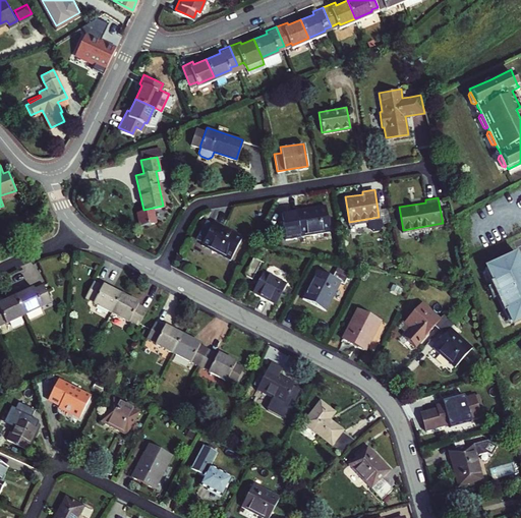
[(297,219),(283,221),(286,235),(330,228),(326,204),(296,209),(297,219)]
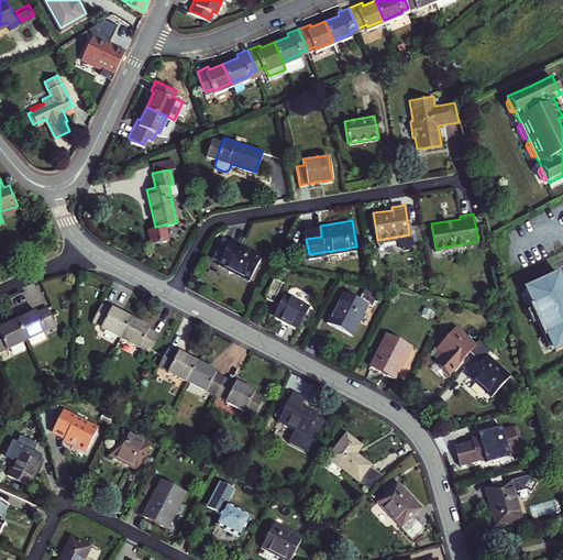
[(230,237),(229,239),(222,235),(212,254),(220,259),(218,261),(249,277),(262,253),(230,237)]
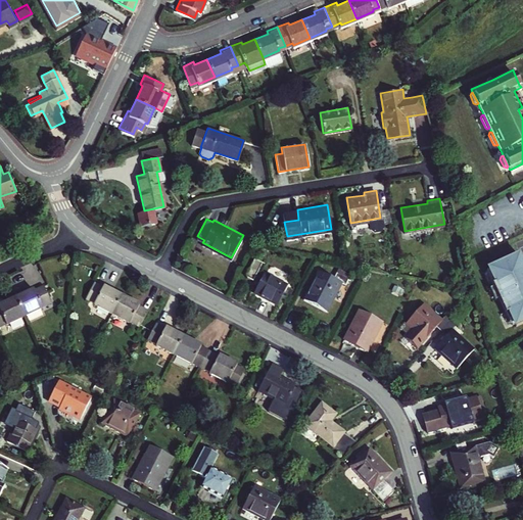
[(522,265),(517,251),(487,264),(493,279),(489,281),(491,284),(501,306),(503,310),(506,309),(513,323),(522,318),(522,275),(521,272),(522,271),(522,265)]
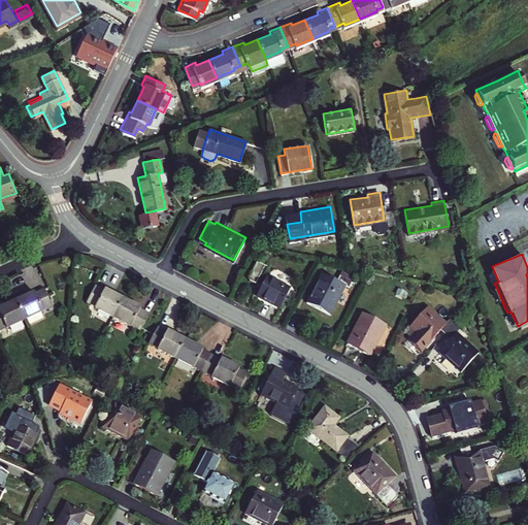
[(257,259),(248,276),(254,280),(257,273),(259,274),(264,262),(257,259)]
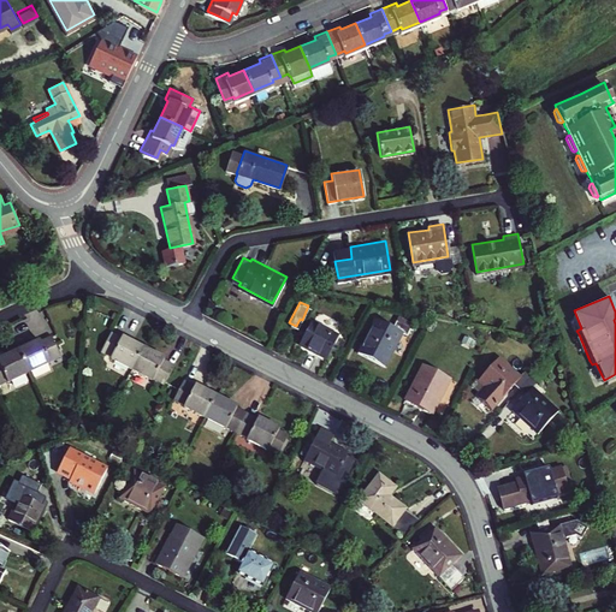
[(397,318),(394,325),(375,315),(357,350),(384,364),(402,330),(407,332),(412,325),(397,318)]
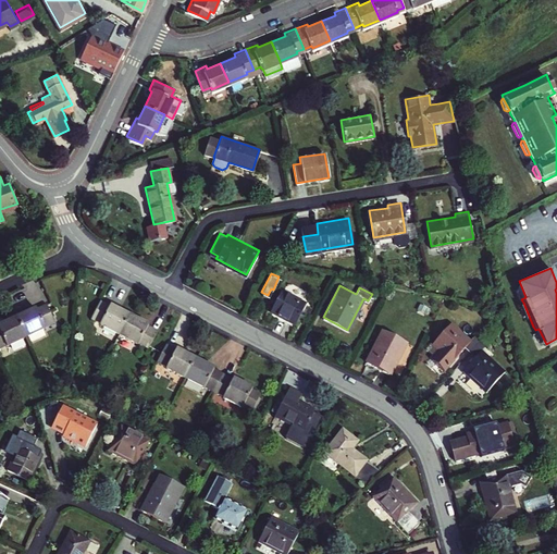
[(306,302),(282,288),(271,309),(295,322),(306,302)]
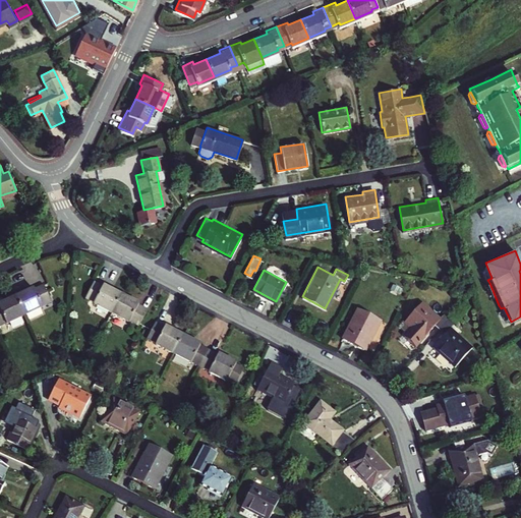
[(85,295),(95,299),(94,300),(112,310),(121,292),(103,283),(103,284),(94,280),(85,295)]
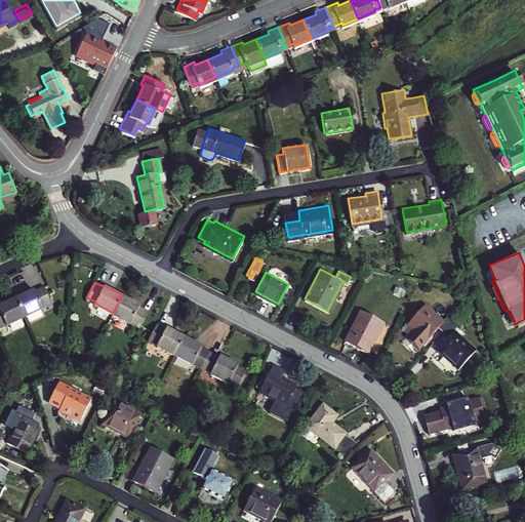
[(33,288),(14,296),(24,316),(42,307),(41,306),(50,300),(43,285),(34,289),(33,288)]
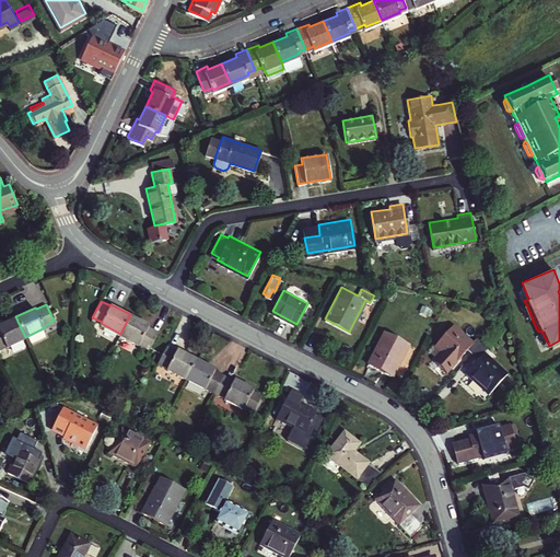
[(536,328),(526,304),(523,305),(534,329),(536,328)]
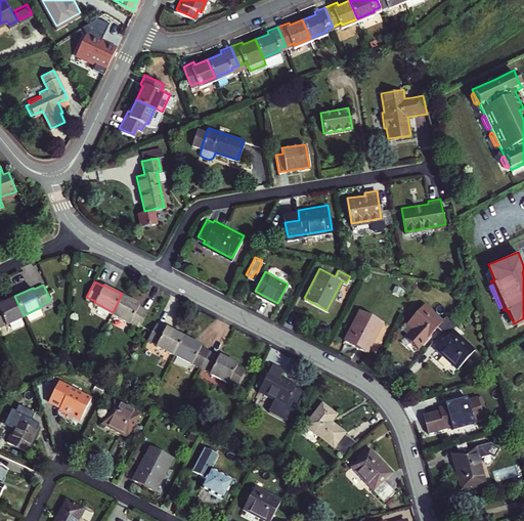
[(122,294),(113,312),(130,321),(131,320),(140,324),(147,309),(139,305),(139,303),(122,294)]
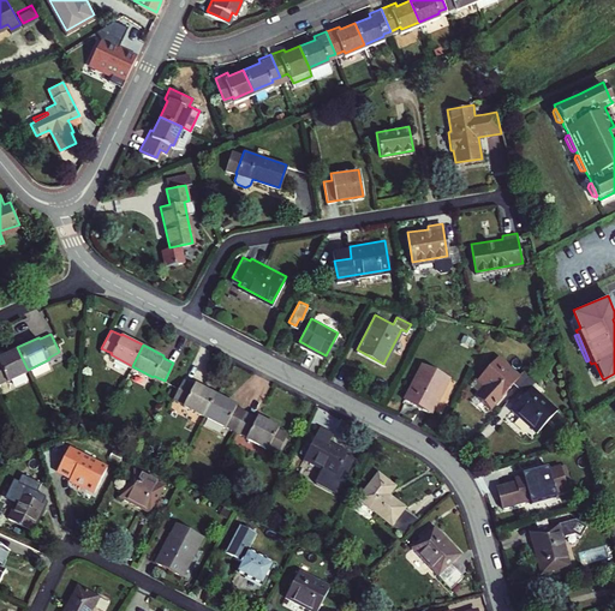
[(28,370),(17,347),(0,355),(0,381),(6,378),(6,379),(28,370)]
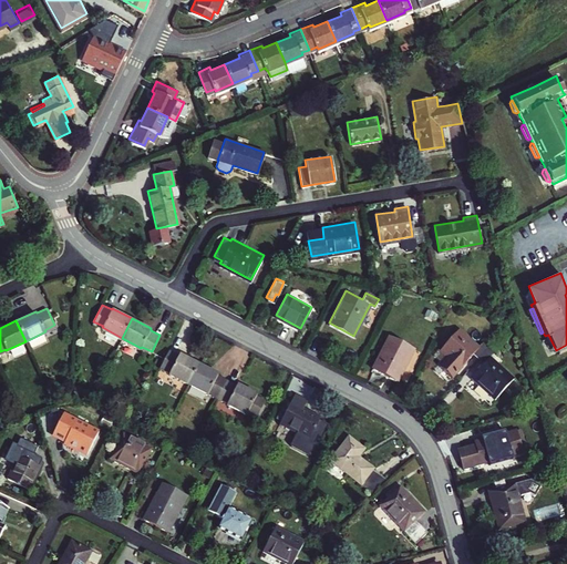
[(478,344),(460,326),(440,348),(447,355),(439,365),(451,375),(472,351),(478,356),(488,345),(483,339),(478,344)]
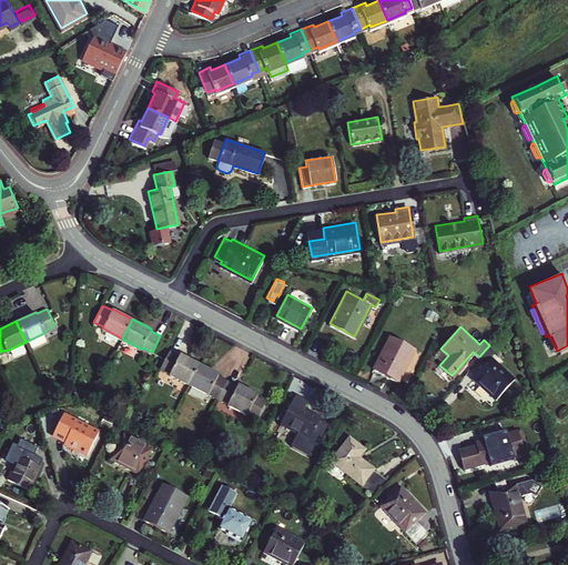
[(489,345),(479,356),(485,362),(472,376),(496,397),(515,376),(492,355),(507,338),(501,333),(489,345)]
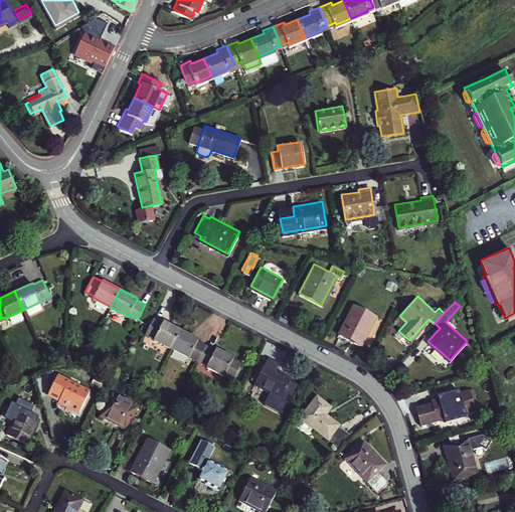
[(350,339),(365,309),(354,303),(338,333),(350,339)]
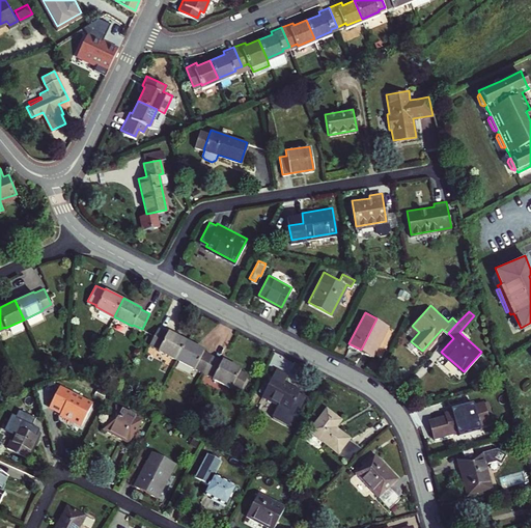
[(387,324),(376,318),(361,350),(371,355),(387,324)]
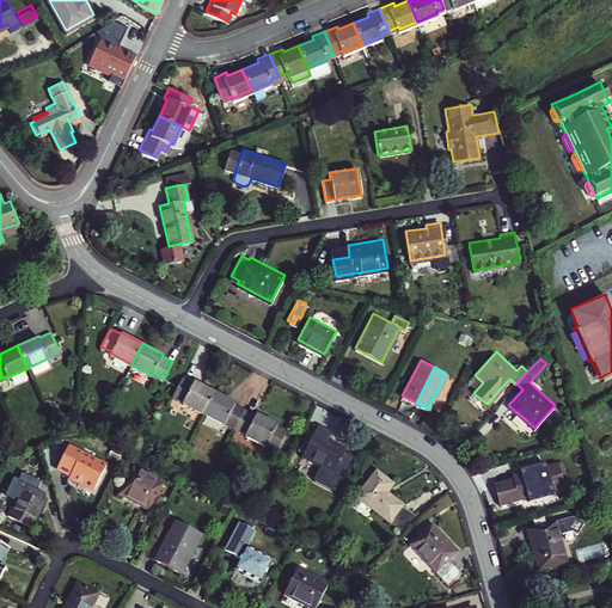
[(204,412),(215,391),(194,380),(193,381),(183,376),(173,394),(184,400),(183,400),(204,412)]
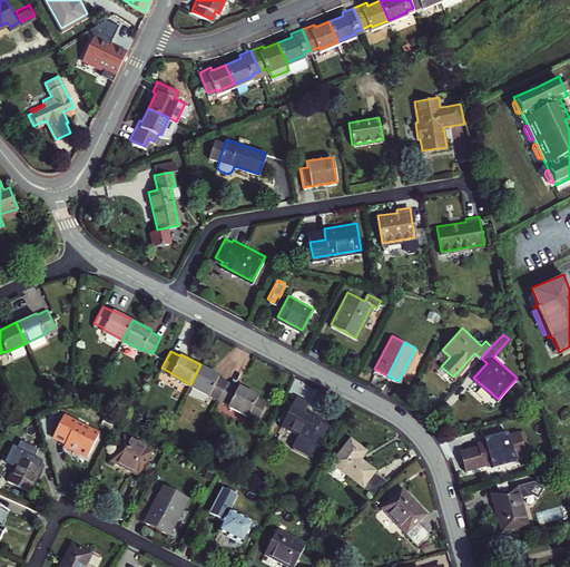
[(209,393),(219,398),(228,381),(218,377),(219,374),(200,364),(190,384),(209,393)]
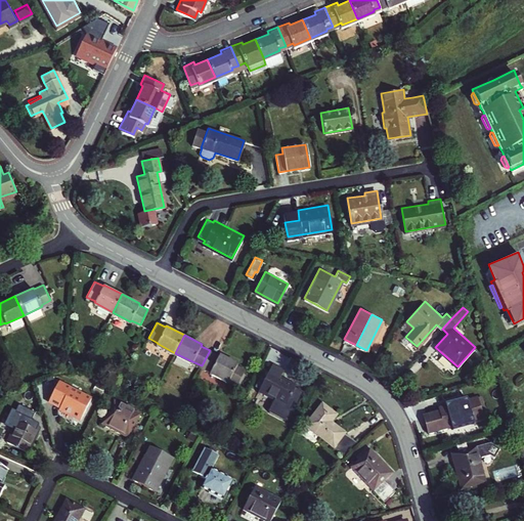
[(246,370),(236,364),(237,363),(219,354),(219,355),(210,350),(202,365),(211,371),(210,372),(228,381),(228,380),(237,385),(246,370)]
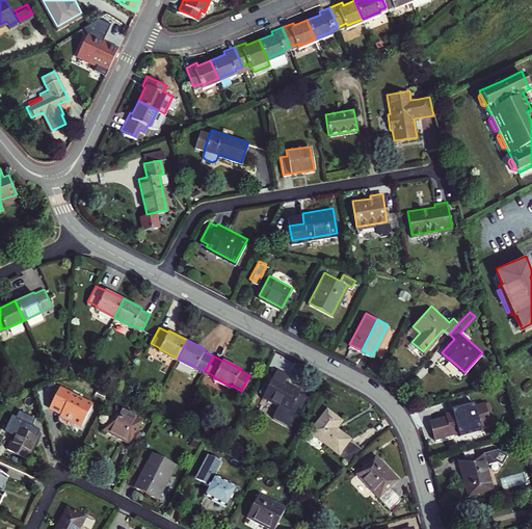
[(295,417),(301,404),(295,401),(301,390),(285,381),(288,374),(276,369),(263,396),(290,410),(288,413),(295,417)]
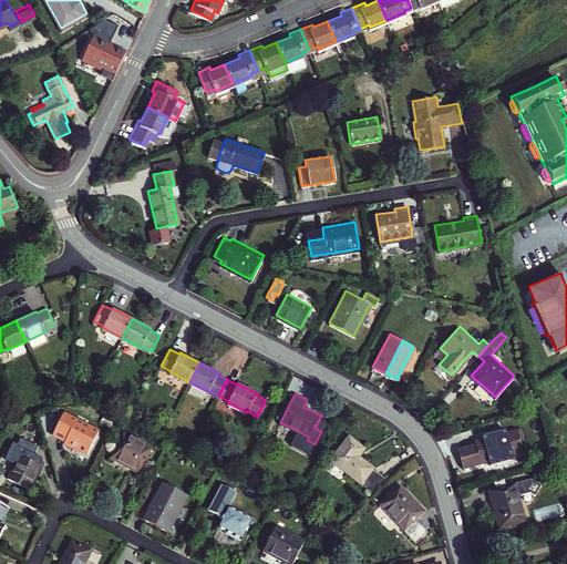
[(86,452),(98,430),(69,414),(59,433),(66,438),(64,440),(86,452)]
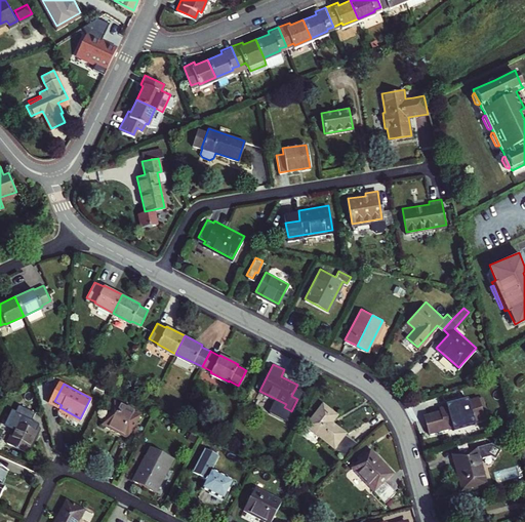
[(440,409),(423,413),(429,432),(453,425),(455,431),(469,427),(467,422),(483,416),(477,395),(460,400),(461,402),(457,403),(456,401),(439,406),(440,409)]
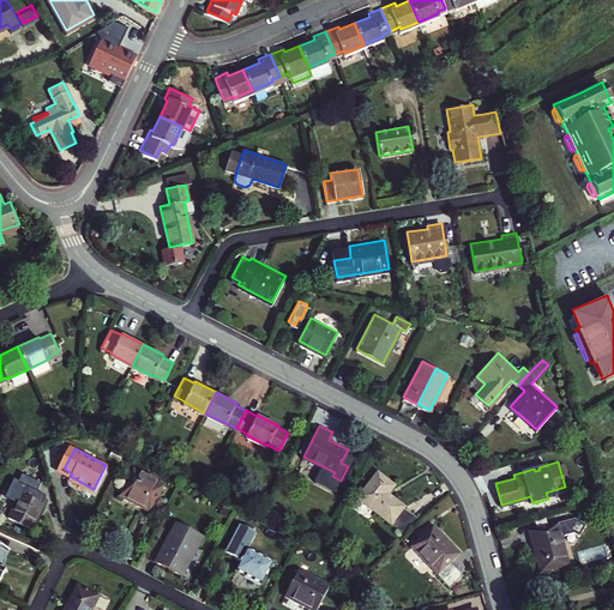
[(163,483),(133,466),(119,494),(150,509),(163,483)]
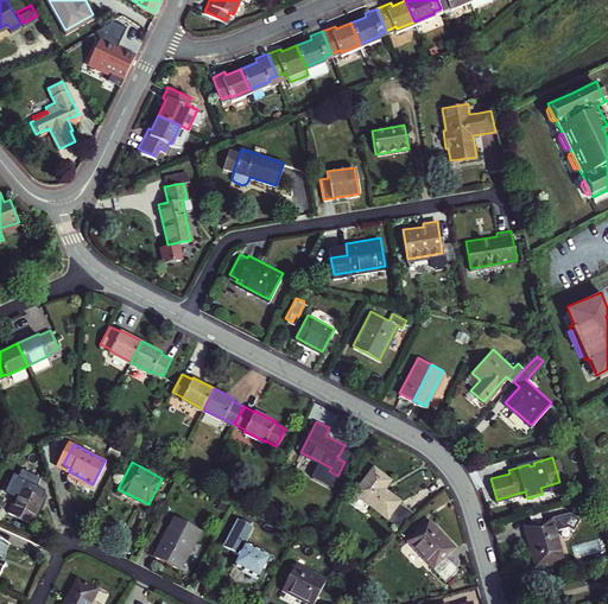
[(391,478),(374,465),(355,490),(401,527),(416,513),(384,487),(391,478)]
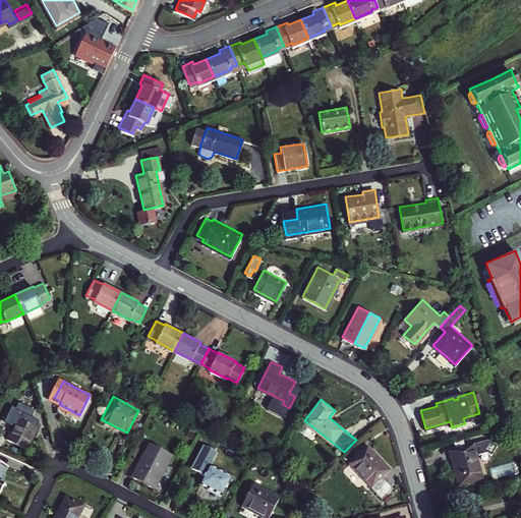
[(31,407),(16,400),(9,413),(16,417),(6,438),(26,448),(37,427),(29,423),(32,417),(26,415),(31,407)]
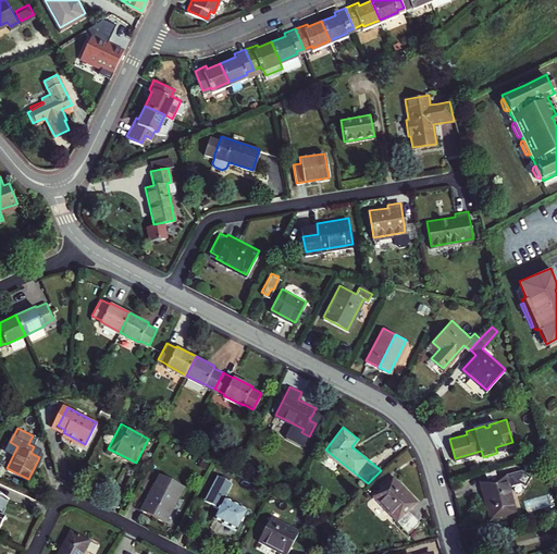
[(522,469),(486,479),(489,485),(482,487),(490,517),(516,511),(510,488),(512,484),(521,482),(525,485),(532,476),(522,469)]
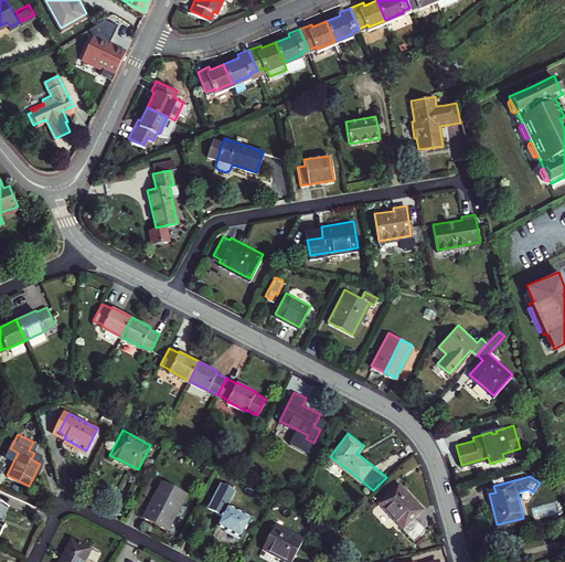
[(157,488),(144,516),(168,528),(185,492),(163,480),(159,489),(157,488)]
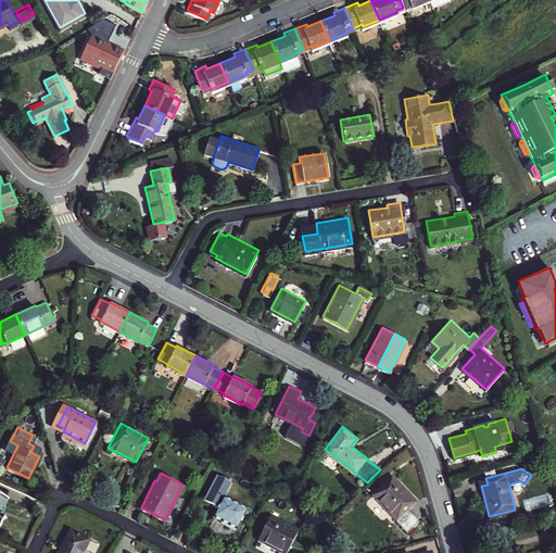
[(231,482),(217,475),(204,500),(218,507),(214,515),(236,526),(245,508),(224,497),(231,482)]
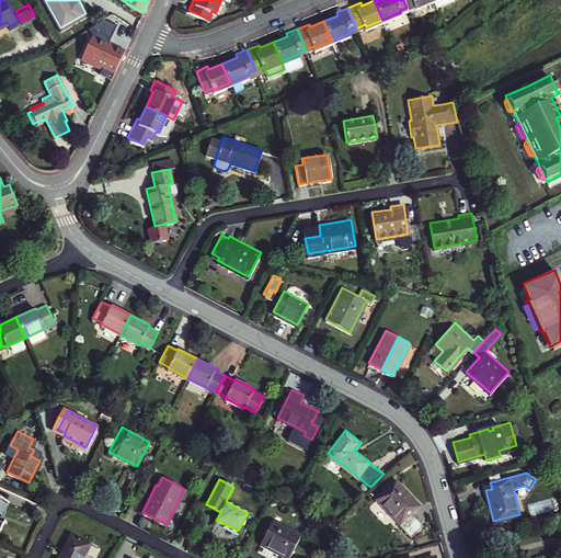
[(421,504),(396,479),(376,498),(412,535),(423,524),(418,519),(416,519),(411,513),(421,504)]
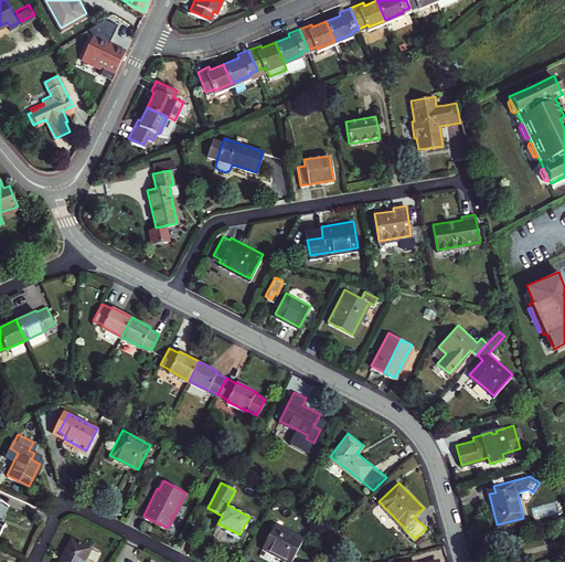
[(290,561),(304,538),(275,522),(262,548),(289,561),(290,561)]
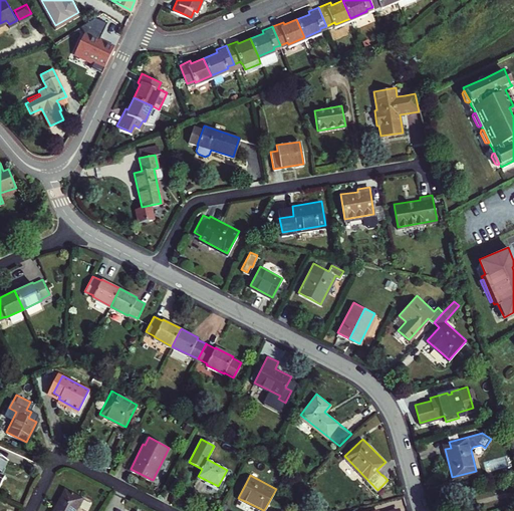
[(90,502),(64,488),(52,510),(73,510),(77,505),(86,510),(90,502)]
